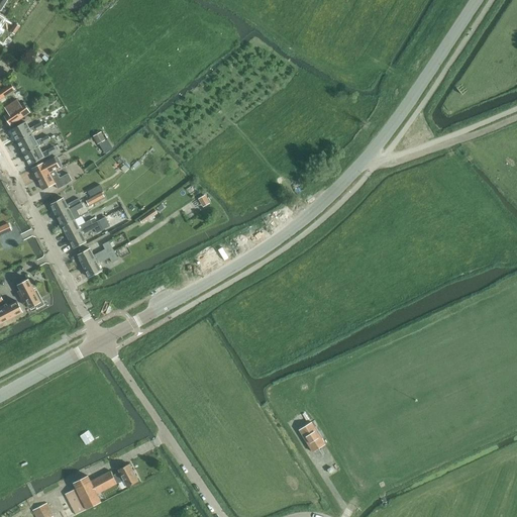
[(0,10),(1,12),(8,0),(3,0),(0,5),(0,10)]
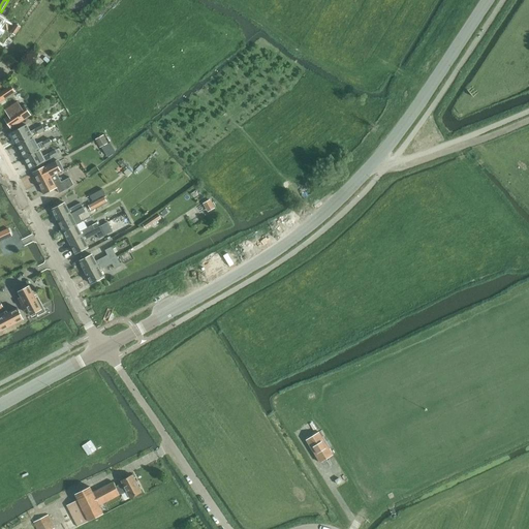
[(16,36),(21,28),(17,25),(10,33),(16,36)]
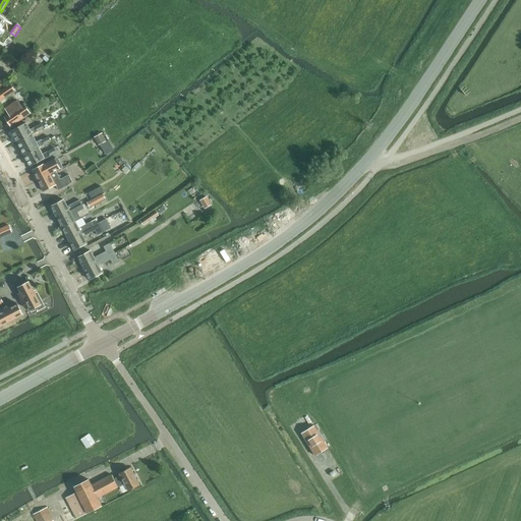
[(0,101),(15,91),(11,85),(0,93),(0,101)]
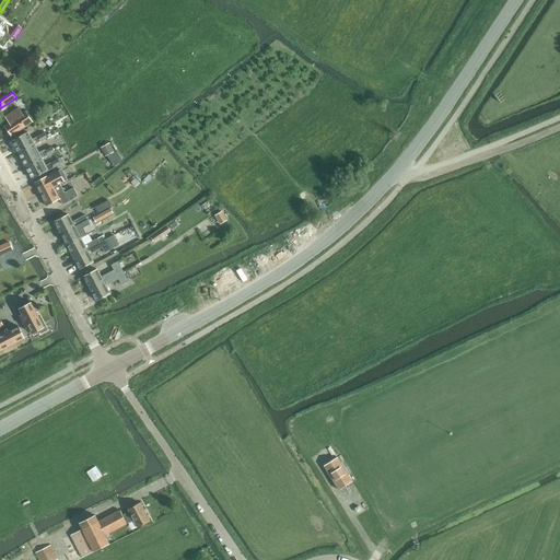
[(23,115),(19,108),(6,118),(10,124),(6,127),(12,137),(33,123),(25,113),(23,115)]
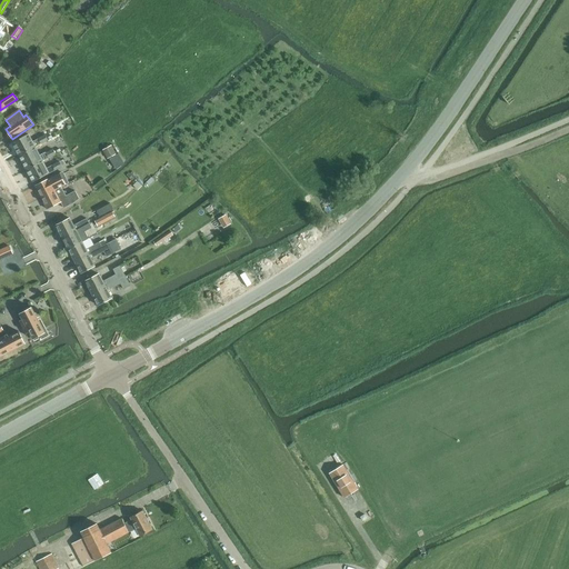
[(12,143),(19,157),(36,149),(35,148),(49,141),(46,136),(38,139),(38,140),(32,142),(29,136),(12,143)]
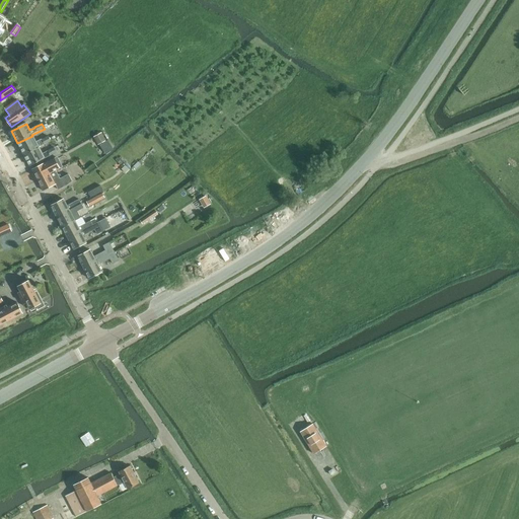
[(98,146),(106,141),(101,133),(93,138),(98,146)]
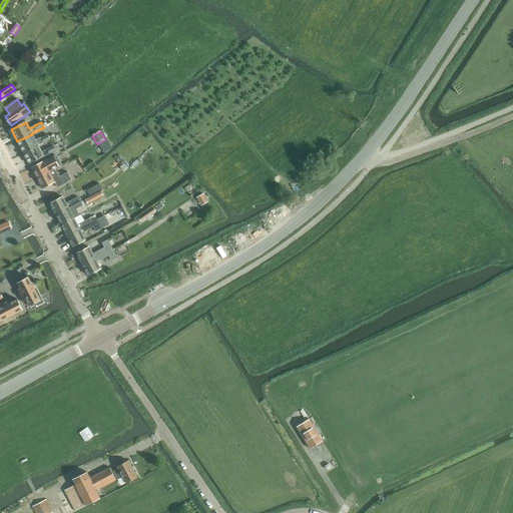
[(24,153),(38,146),(44,143),(50,140),(48,135),(41,138),(35,140),(32,134),(17,141),(24,153)]
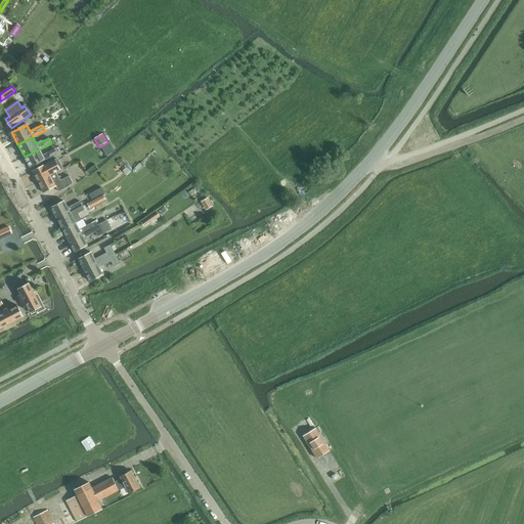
[(110,142),(101,147),(106,157),(114,153),(116,151),(115,150),(114,149),(110,142)]
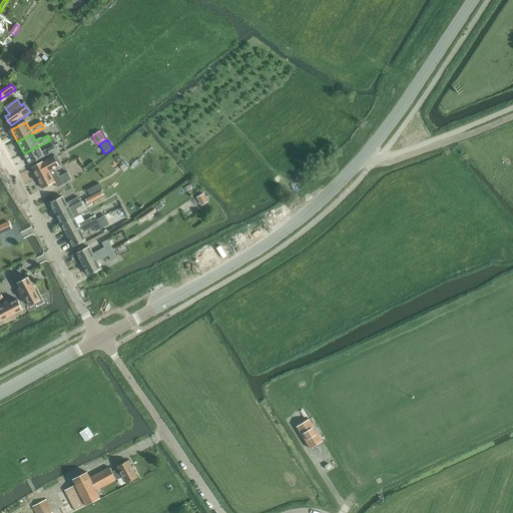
[(16,145),(8,150),(14,160),(22,155),(16,145)]
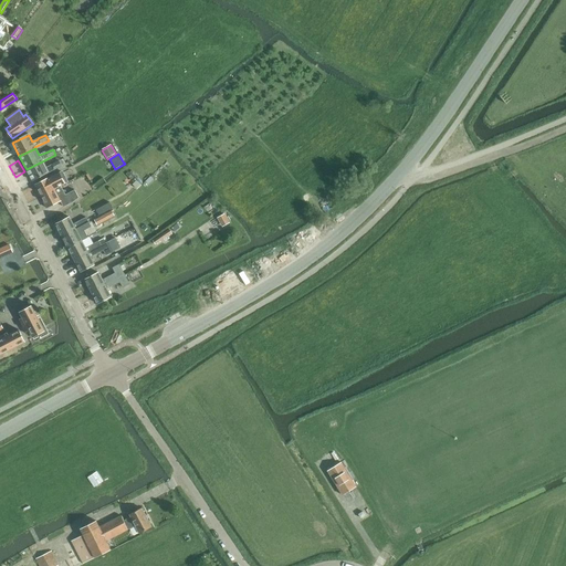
[(45,168),(42,161),(27,169),(32,181),(48,173),(54,170),(62,167),(59,161),(52,165),(45,168)]
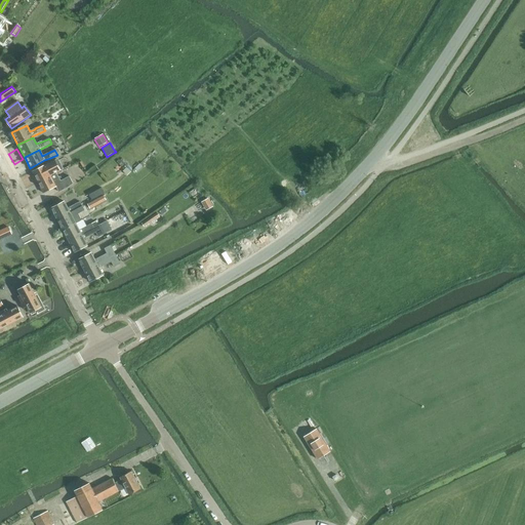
[(54,160),(32,172),(33,172),(38,183),(56,172),(64,169),(58,161),(55,162),(54,160)]
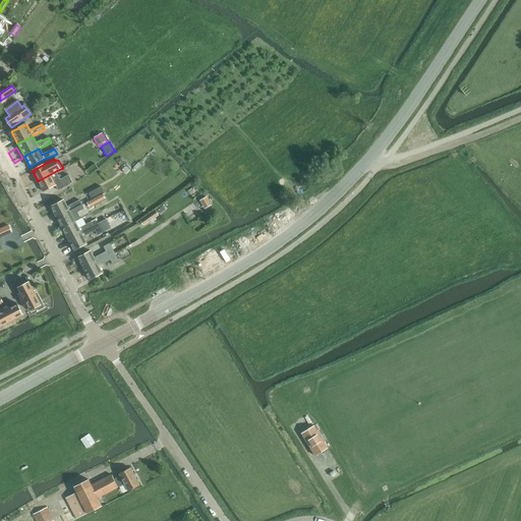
[(79,166),(71,170),(78,182),(87,178),(79,166)]
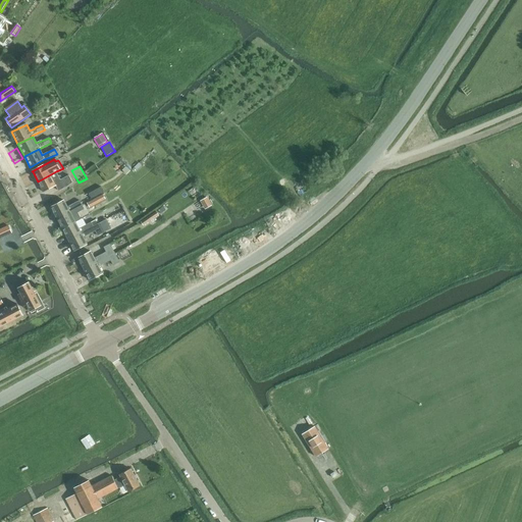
[(56,171),(38,181),(43,192),(55,186),(58,191),(67,187),(72,183),(68,175),(60,179),(56,171)]
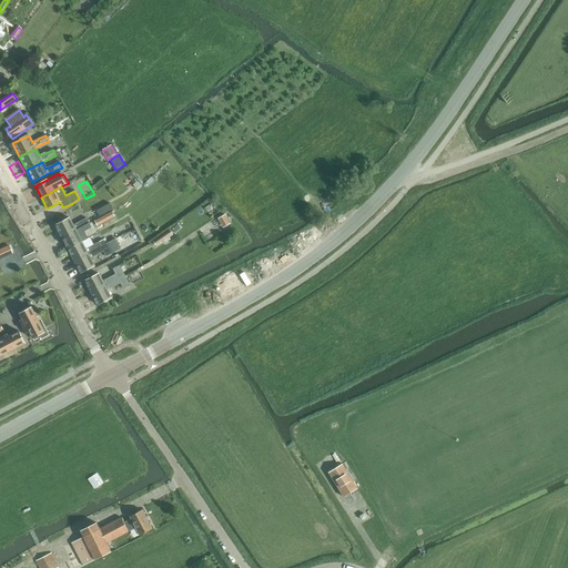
[(100,217),(113,210),(110,204),(97,211),(100,217)]
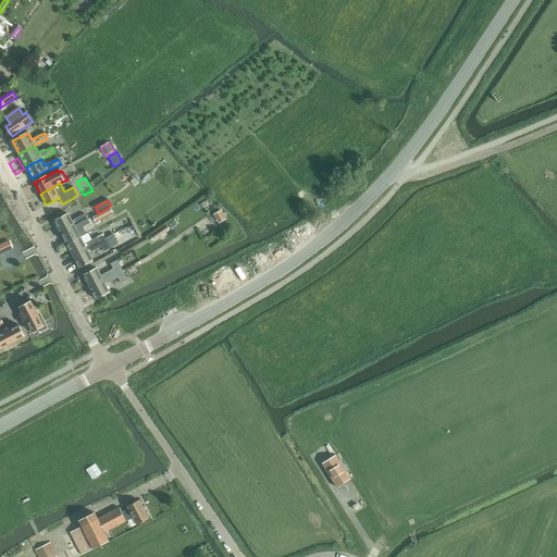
[(95,222),(112,213),(110,209),(93,218),(95,222)]
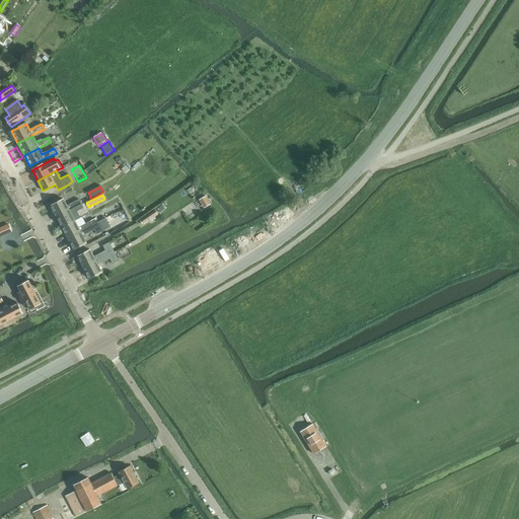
[(200,200),(204,208),(210,205),(205,197),(200,200)]
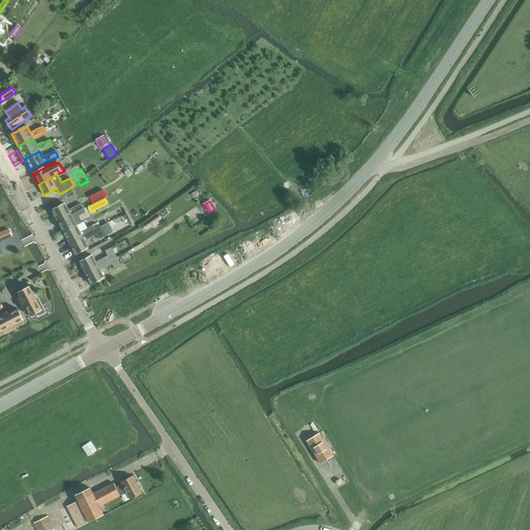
[(57,222),(84,208),(81,204),(67,211),(64,204),(52,211),(57,222)]
